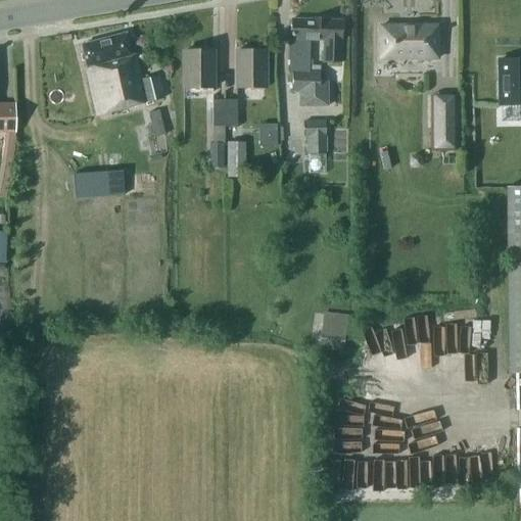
[(329,80),(319,80),(320,67),(310,66),(310,38),(323,38),(322,57),(341,58),(342,18),(290,17),(289,69),(293,70),(292,92),(299,92),(299,106),(330,105),(329,80)]
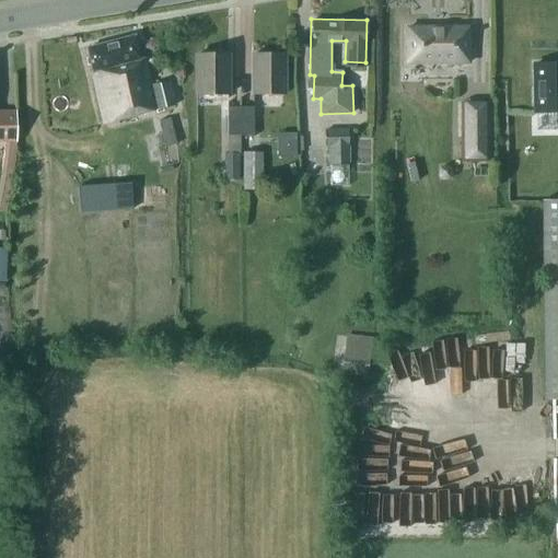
[(408,26),(409,61),(469,61),(469,26),(408,26)]
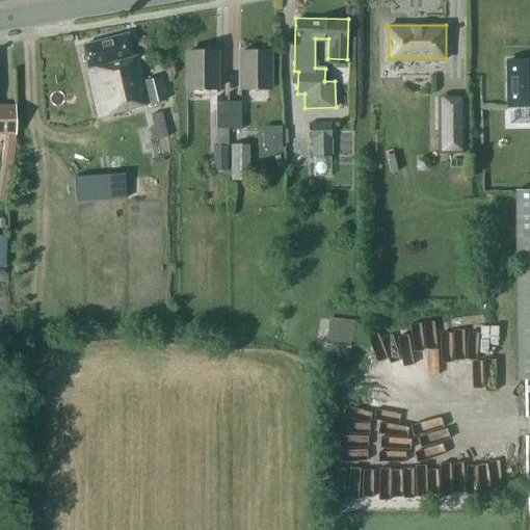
[(84,44),(102,115),(167,99),(161,75),(144,79),(139,54),(133,52),(129,33),(84,44)]
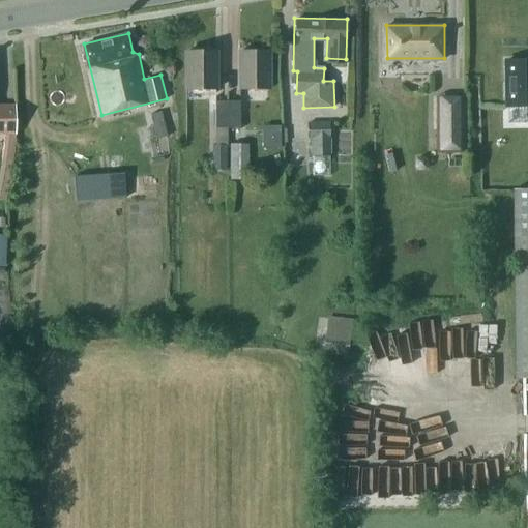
[(216,88),(216,49),(184,49),(185,89),(216,88)]
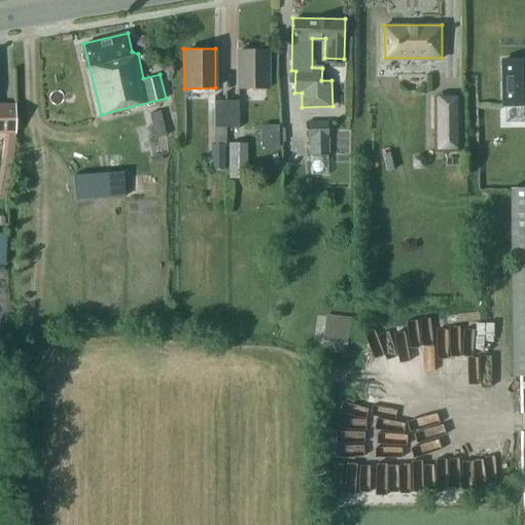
[(239,48),(239,86),(266,86),(266,48),(239,48)]
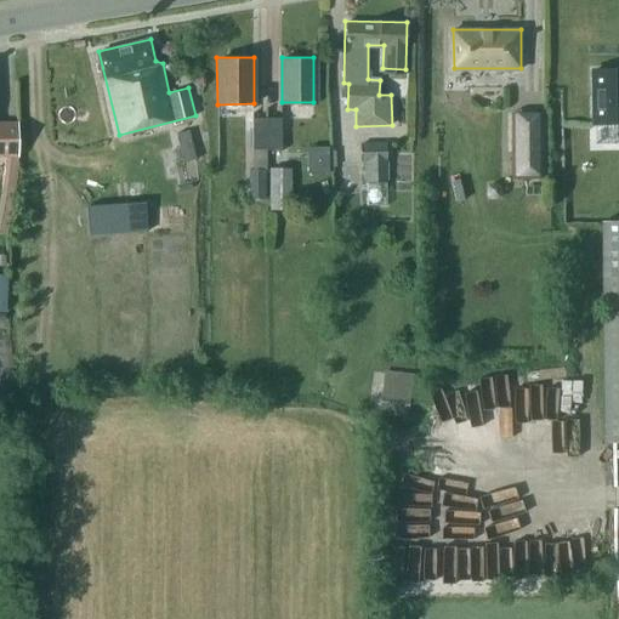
[(618,68),(595,69),(595,123),(618,123),(618,68)]
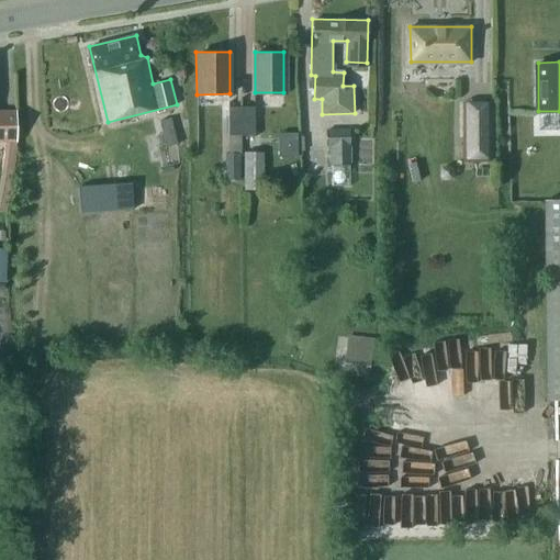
[(231,134),(242,134),(242,107),(231,107),(231,134)]
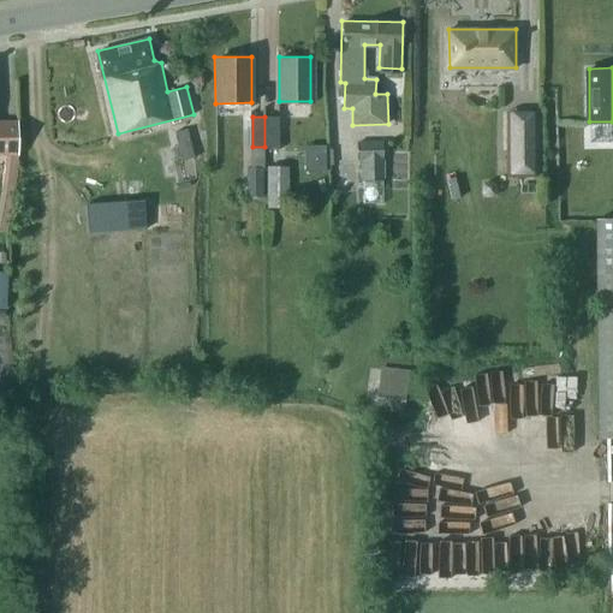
[(265,147),(283,147),(283,117),(265,117),(265,147)]
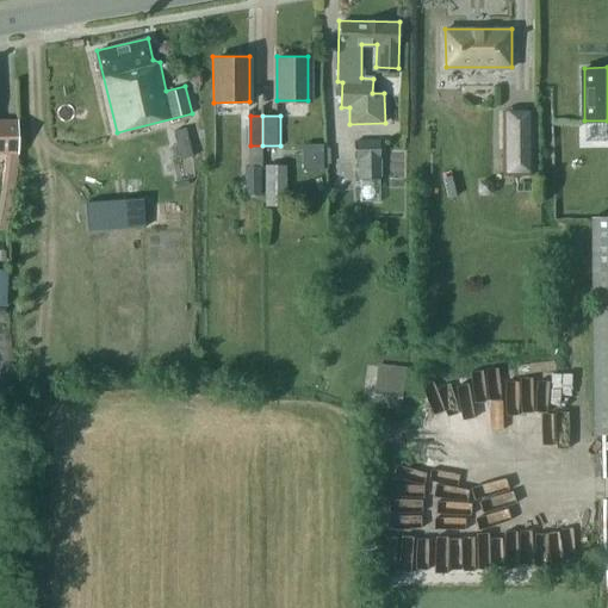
[(0,153),(19,153),(19,119),(0,118),(0,153)]
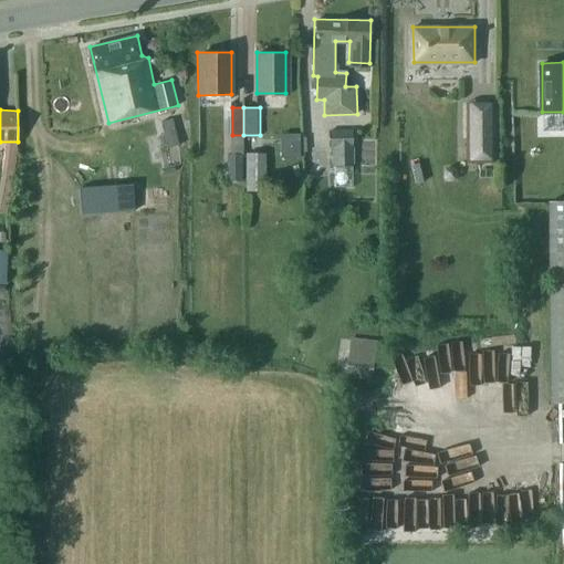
[(167,119),(171,145),(184,143),(180,117),(167,119)]
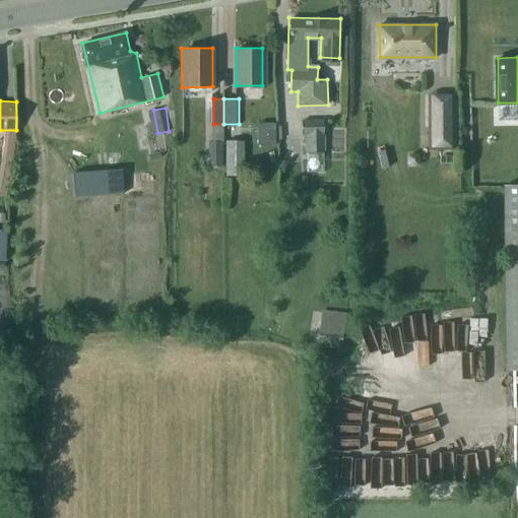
[(429,118),(429,136),(439,136),(439,148),(454,148),(453,118),(429,118)]
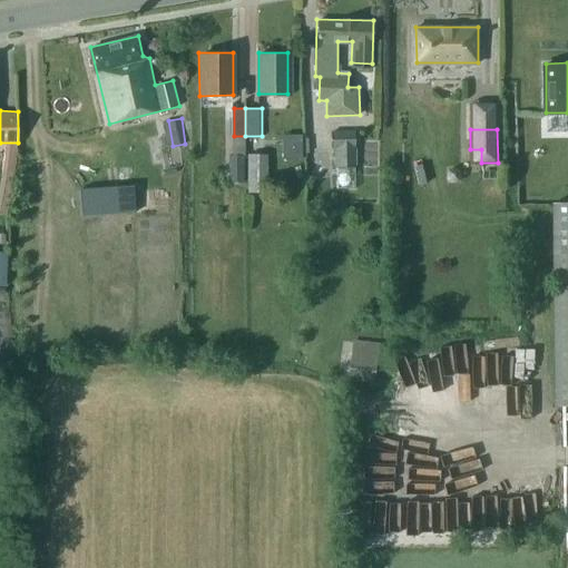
[(356,165),(355,130),(330,130),(330,148),(335,148),(335,165),(356,165)]
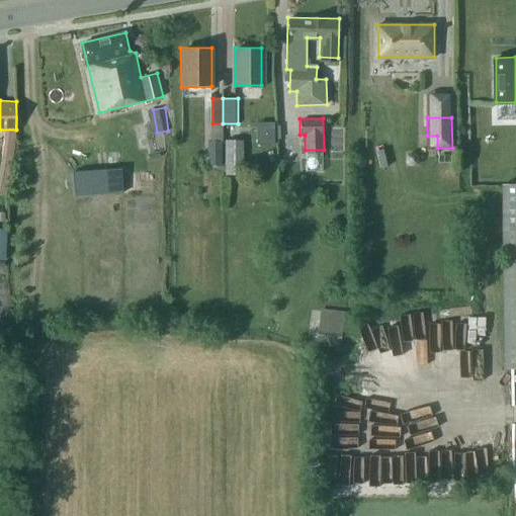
[(281,141),(280,120),(261,121),(262,142),(281,141)]
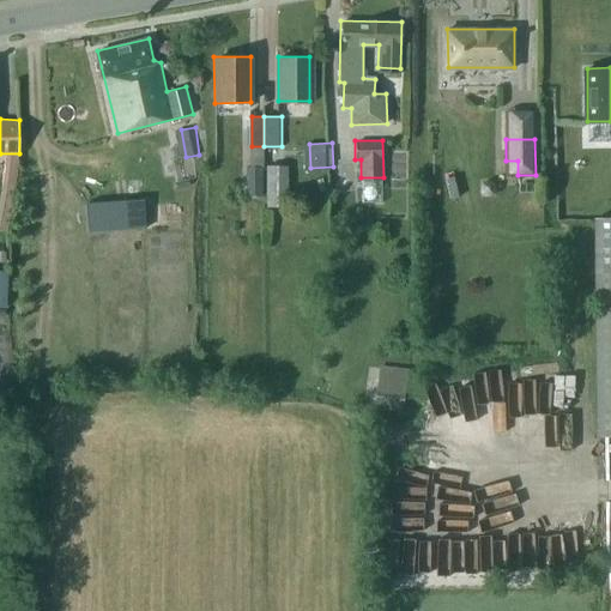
[(18,225),(20,159),(7,159),(5,225),(18,225)]
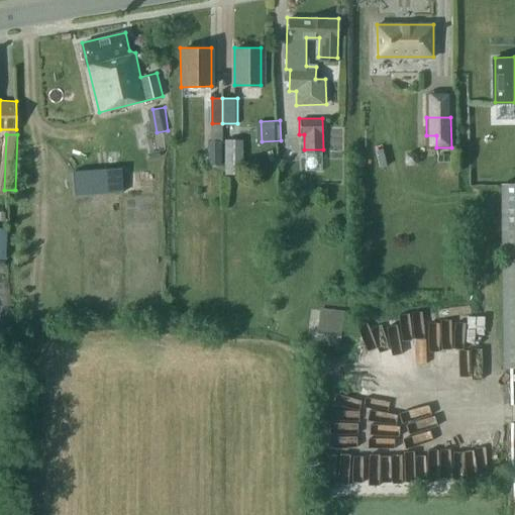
[(225,174),(243,174),(243,138),(225,138),(225,174)]
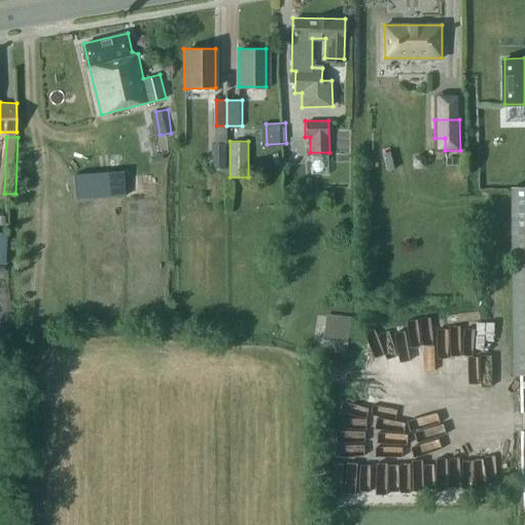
[(212,142),(213,169),(226,169),(226,142),(212,142)]
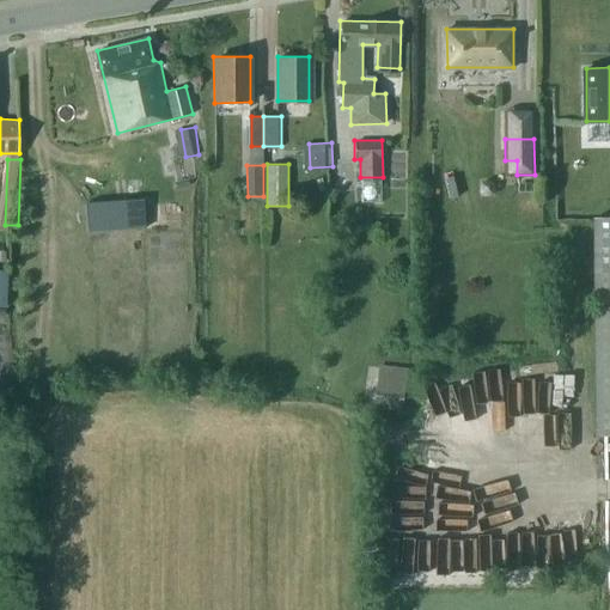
[(95,202),(96,229),(152,226),(151,200),(95,202)]
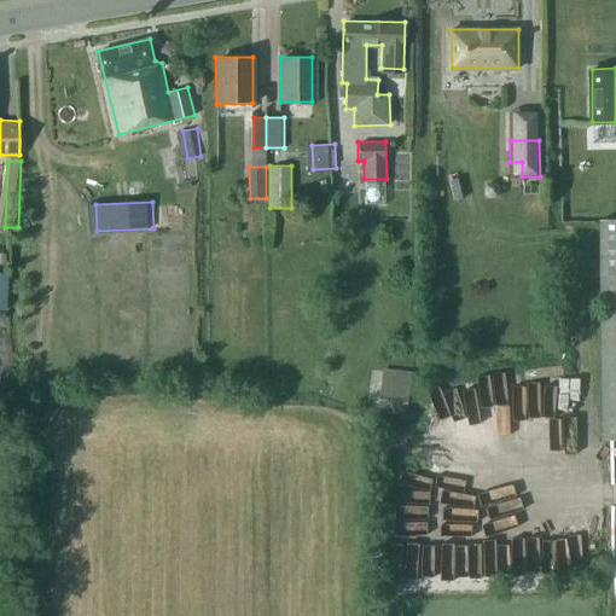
[(615,220),(600,221),(602,439),(615,437),(615,220)]
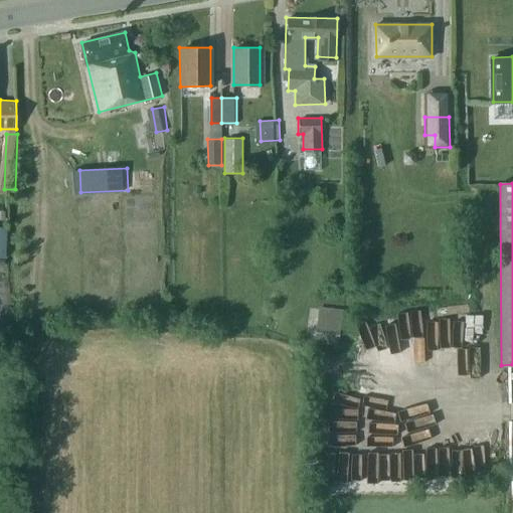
[(319,325),(317,338),(340,341),(341,328),(319,325)]
